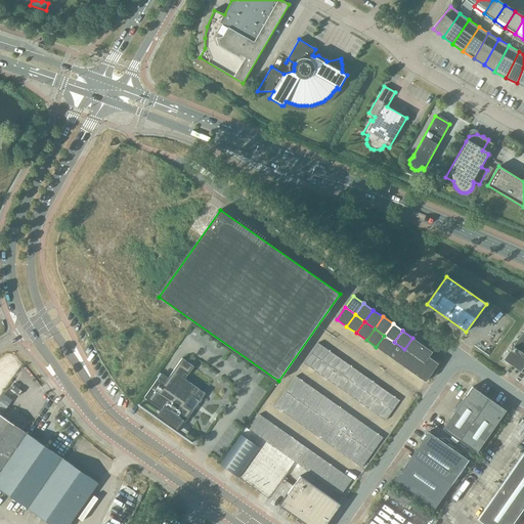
[(523,331),(505,359),(523,373),(523,331)]
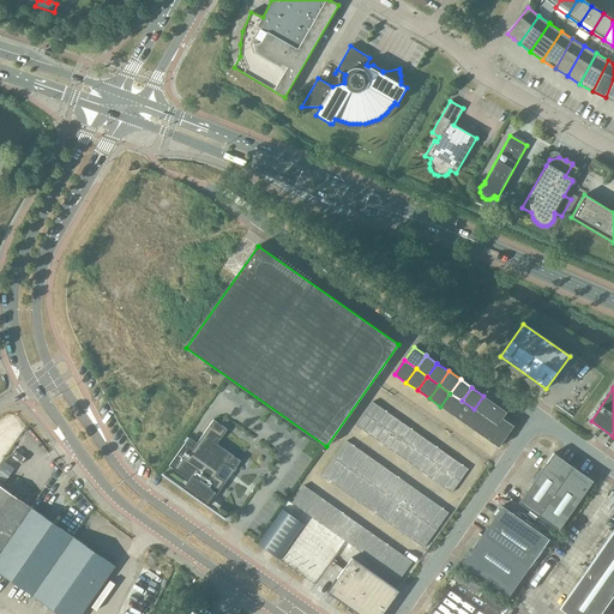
[(440,407),(452,415),(462,401),(450,393),(440,407)]
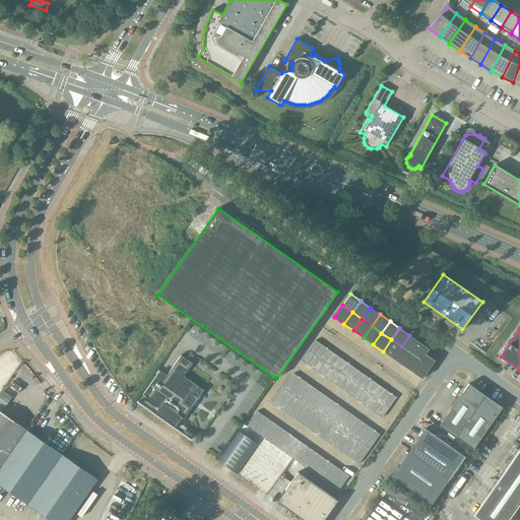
[(418,342),(409,335),(401,346),(410,353),(418,342)]
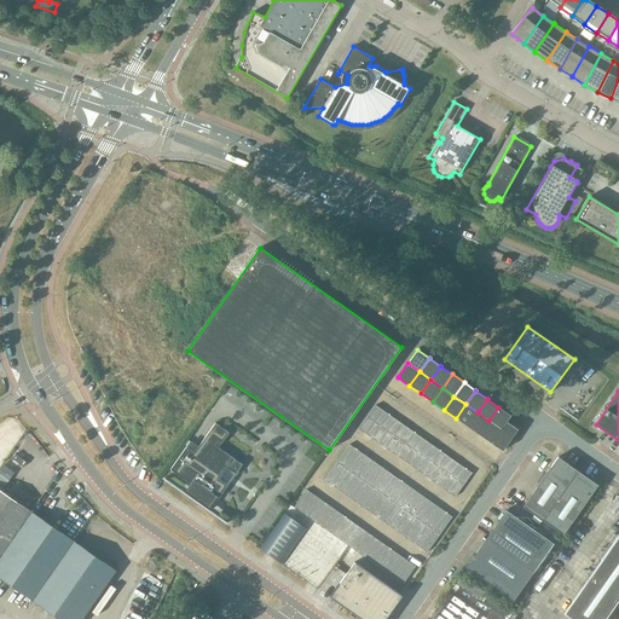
[(456,418),(468,427),(478,412),(466,404),(456,418)]
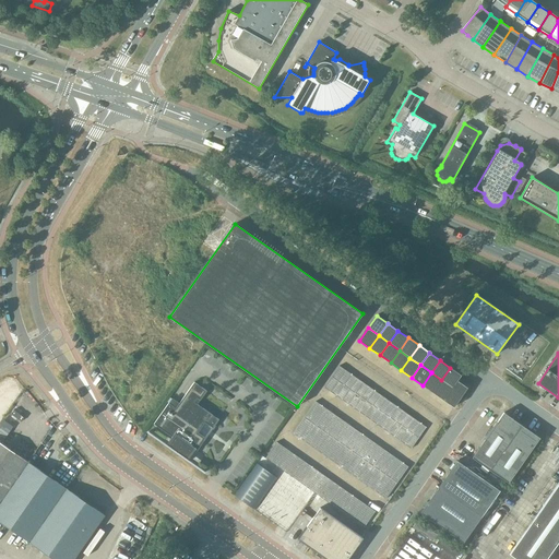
[(339,381),(345,370),(340,366),(332,377),(339,381)]
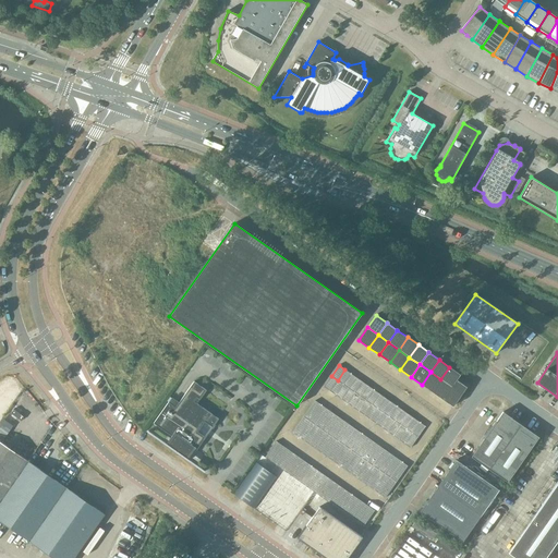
[(457,380),(460,375),(449,367),(440,379),(451,387),(457,380)]
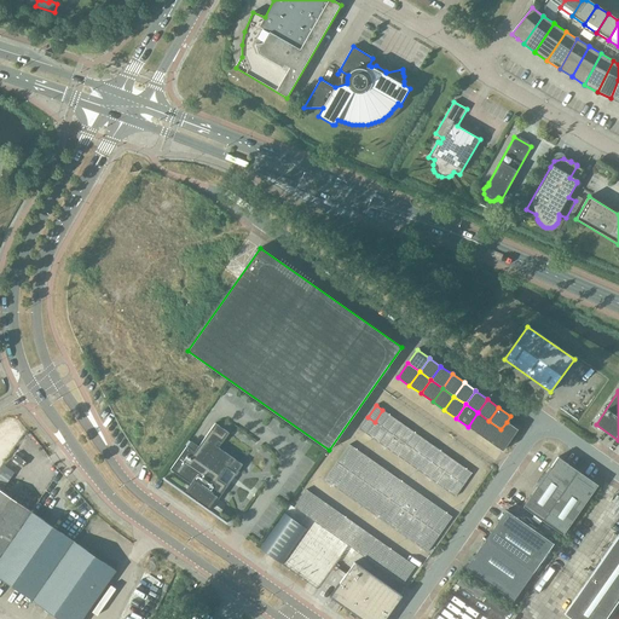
[(381,427),(389,415),(382,410),(375,422),(381,427)]
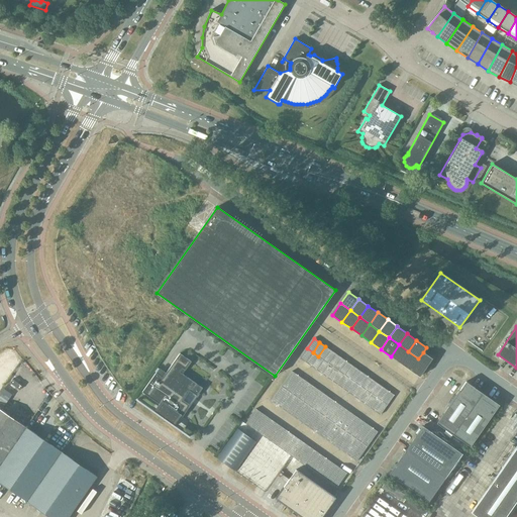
[(391,356),(400,363),(408,351),(399,344),(391,356)]
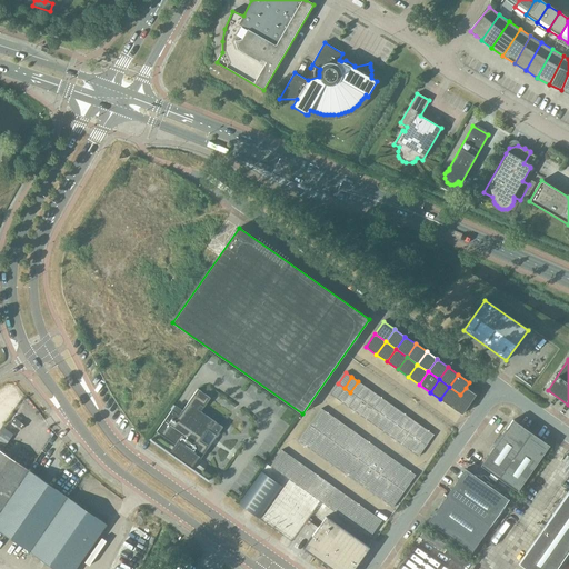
[(356,397),(363,386),(358,381),(350,392),(356,397)]
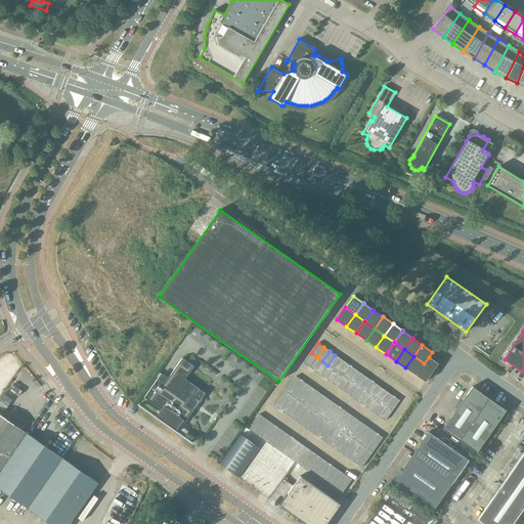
[(317,357),(311,353),(304,363),(310,367),(317,357)]
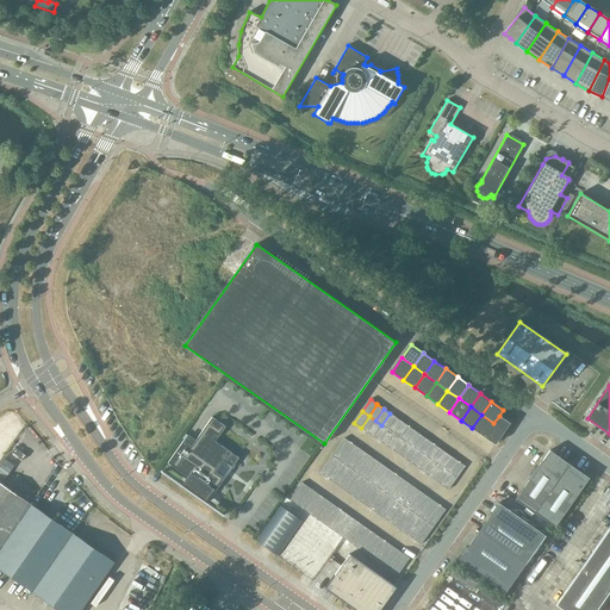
[(387,429),(396,417),(390,414),(381,425),(387,429)]
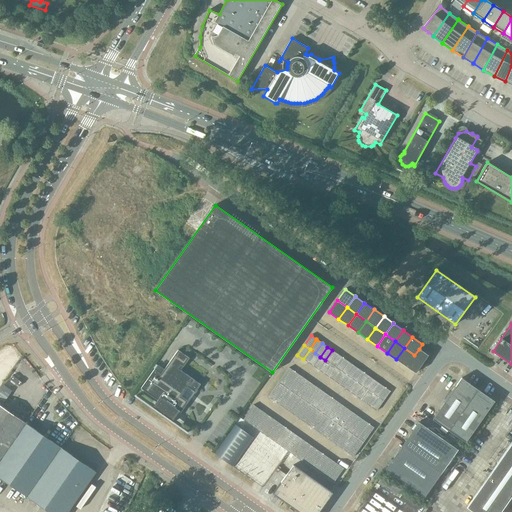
[(396,359),(406,367),(414,355),(404,348),(396,359)]
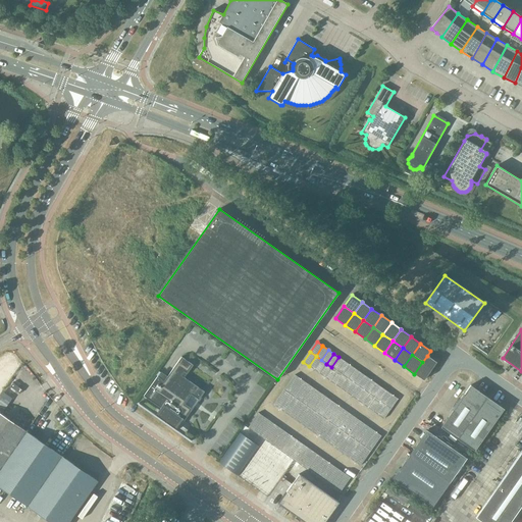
[(316,356),(309,366),(314,370),(321,360),(316,356)]
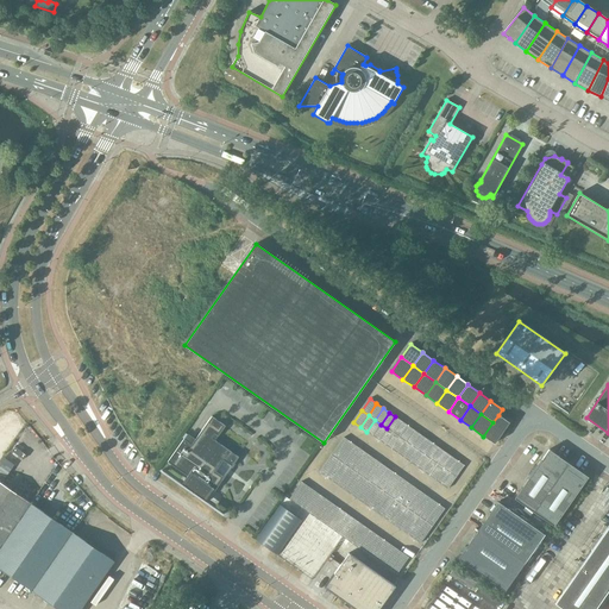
[(509,422),(498,415),(493,422),(483,437),(495,444),(509,422)]
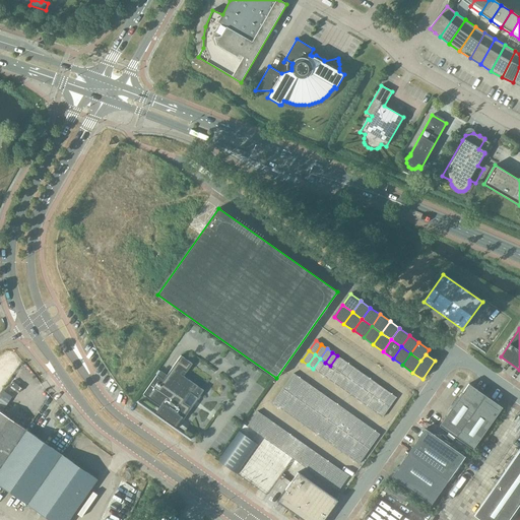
[(181,355),(164,380),(156,375),(143,394),(160,406),(155,413),(154,413),(153,413),(164,421),(165,420),(166,421),(165,421),(175,430),(176,430),(175,428),(182,417),(183,419),(191,408),(184,402),(191,393),(198,398),(203,390),(181,374),(183,370),(186,373),(192,364),(181,355)]
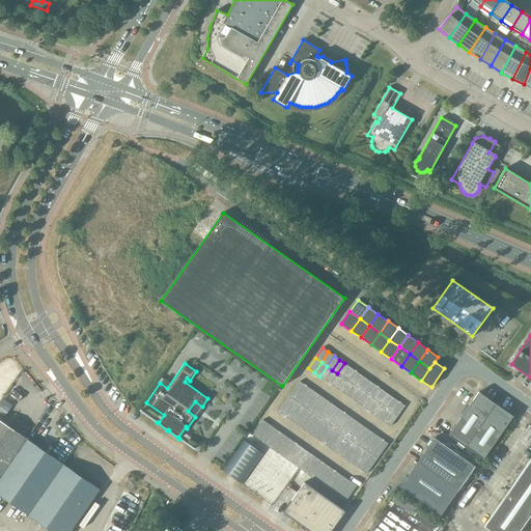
[(343,378),(351,367),(344,363),(337,373),(343,378)]
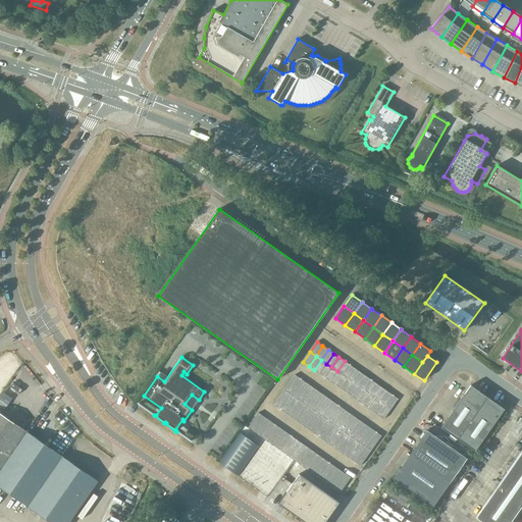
[(321,360),(314,370),(319,373),(326,364),(321,360)]
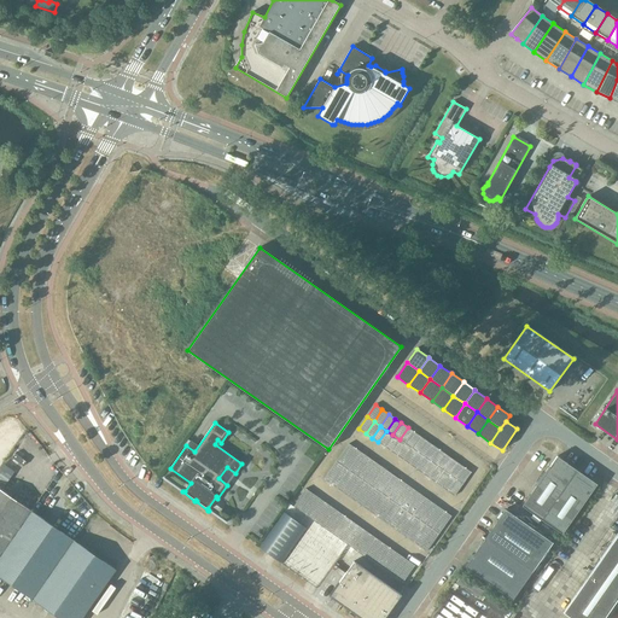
[(406,444),(414,432),(408,427),(400,439),(406,444)]
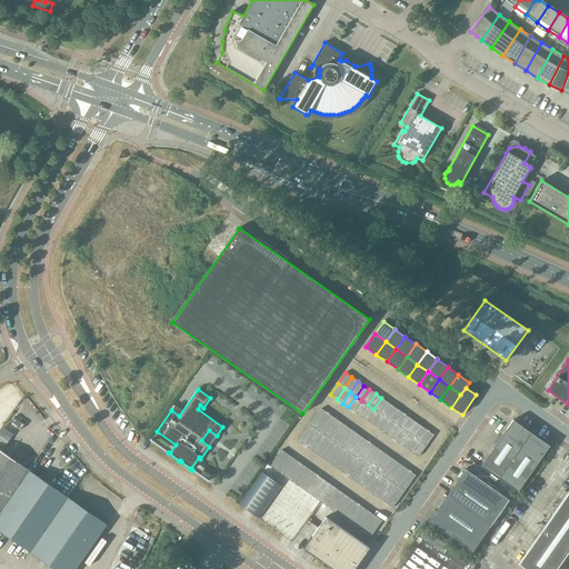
[(356,397),(348,407),(355,411),(361,400),(356,397)]
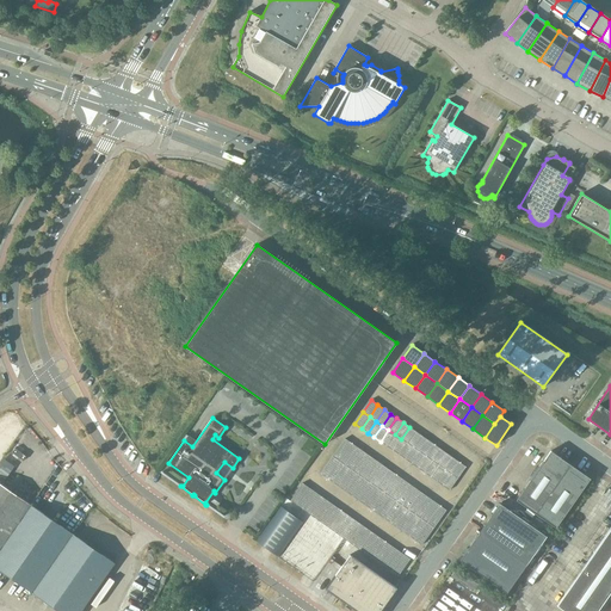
[(407,443),(415,432),(409,427),(401,439),(407,443)]
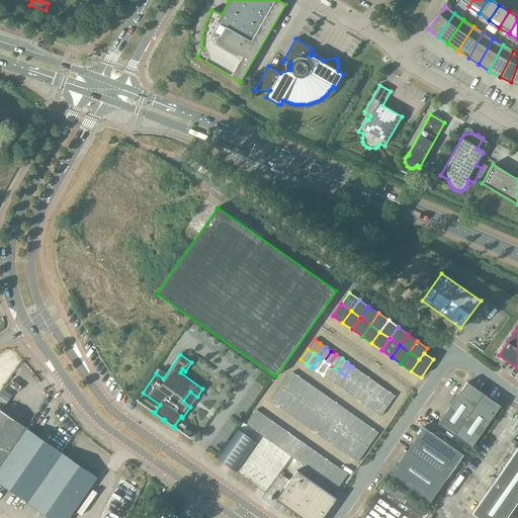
[(329,364),(323,374),(328,378),(335,368),(329,364)]
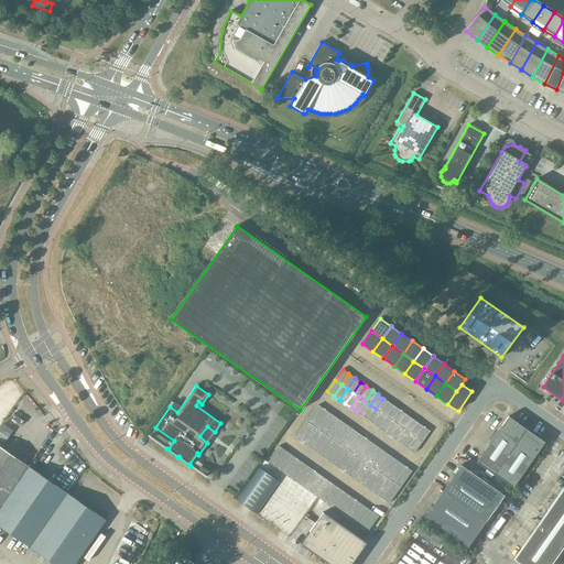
[(382,413),(389,402),(383,399),(376,409),(382,413)]
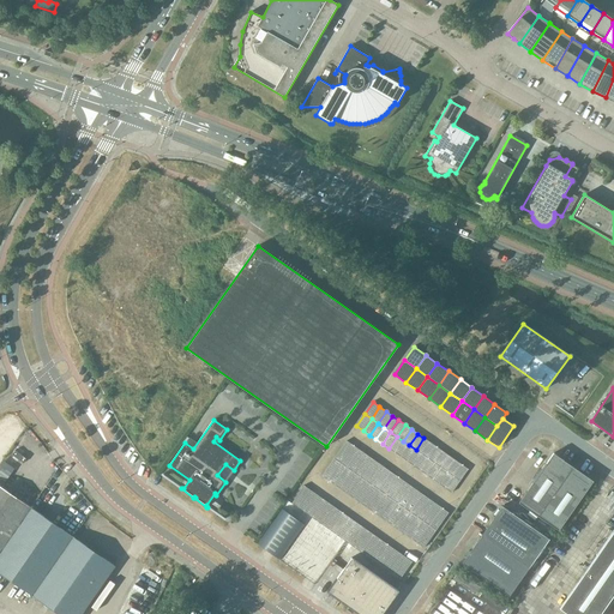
[(397,437),(389,449),(395,453),(403,441),(397,437)]
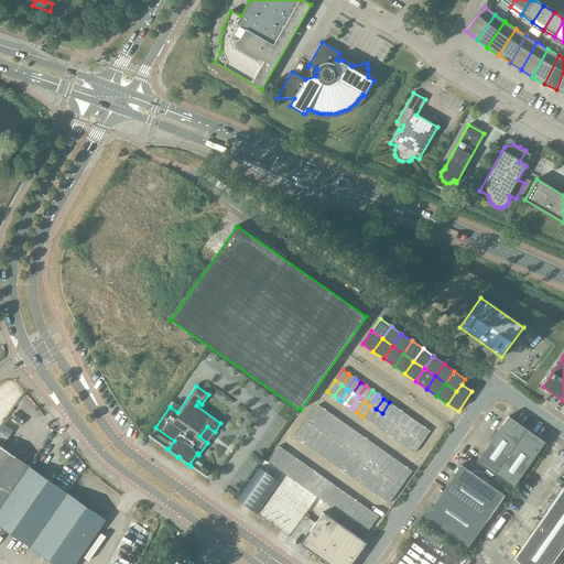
[(388,418),(396,407),(389,402),(382,413),(388,418)]
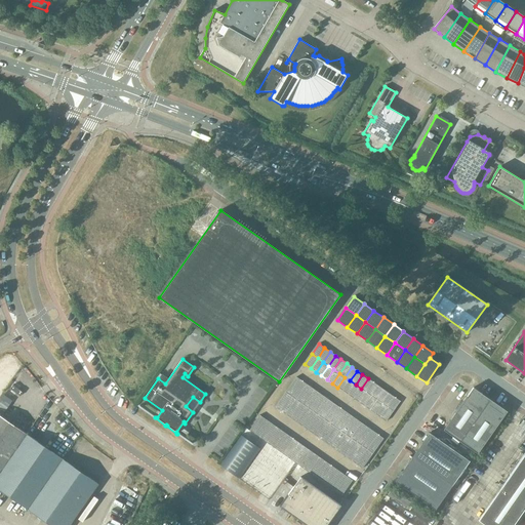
[(292,397),(303,381),(296,377),(286,392),(292,397)]
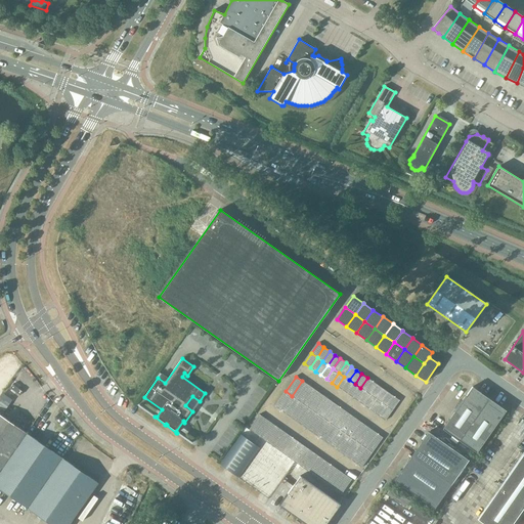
[(344,377),(337,387),(342,390),(349,380),(344,377)]
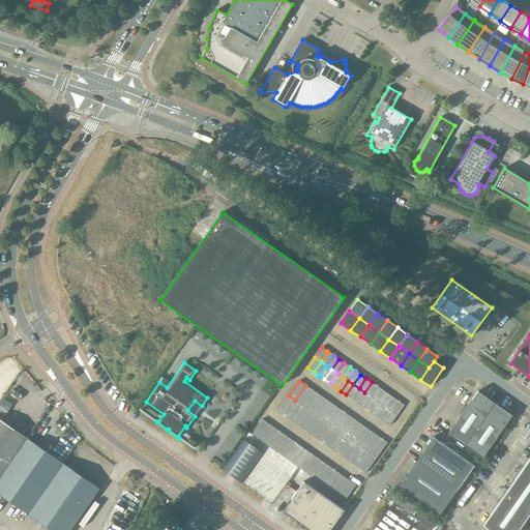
[(370,396),(377,386),(372,382),(364,392),(370,396)]
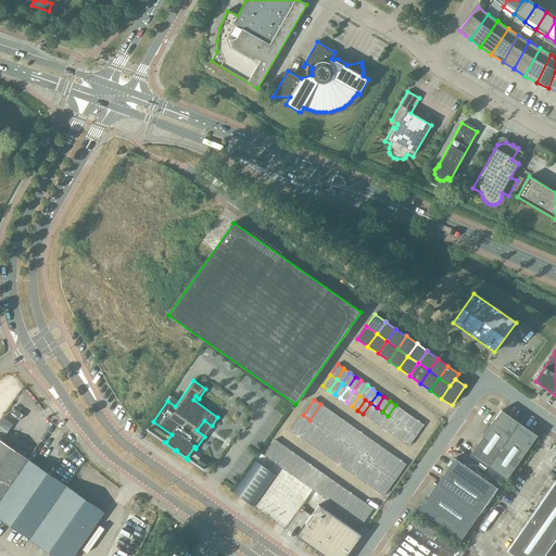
[(370,403),(363,414),(369,418),(377,407),(370,403)]
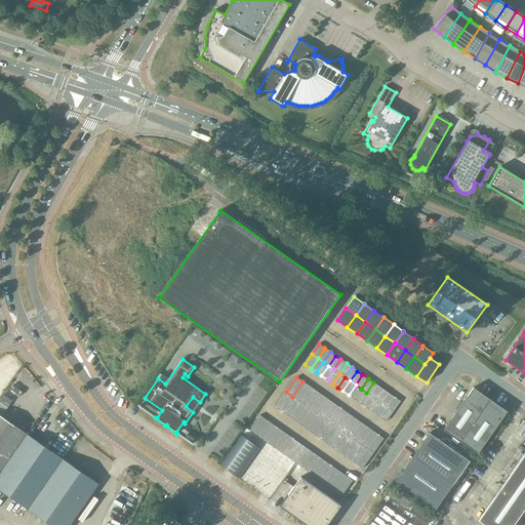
[(297,400),(308,386),(303,381),(292,397),(297,400)]
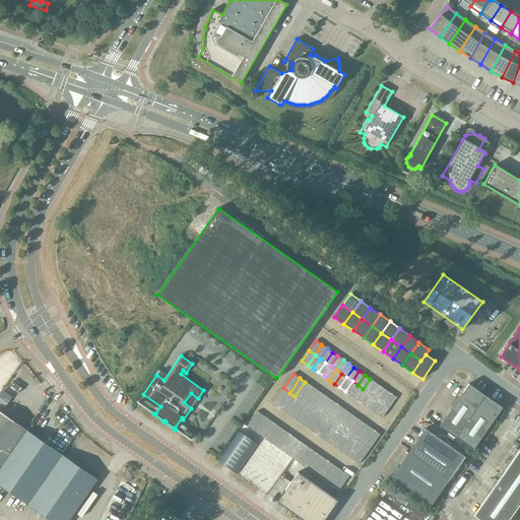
[(368,392),(375,382),(370,379),(363,389),(368,392)]
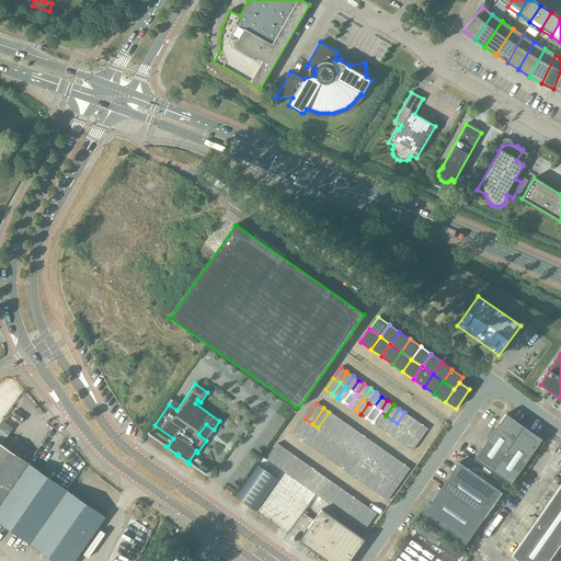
[(380,411),(373,422),(378,426),(386,415),(380,411)]
